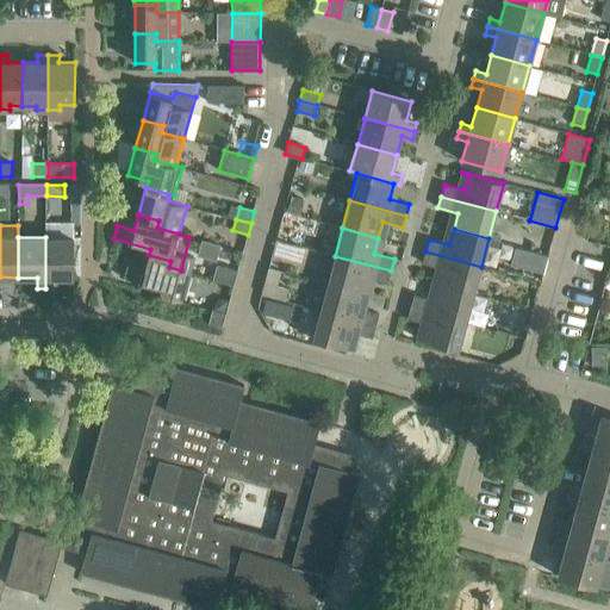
[(74,237),(45,237),(45,288),(54,288),(54,278),(74,278),(74,237)]
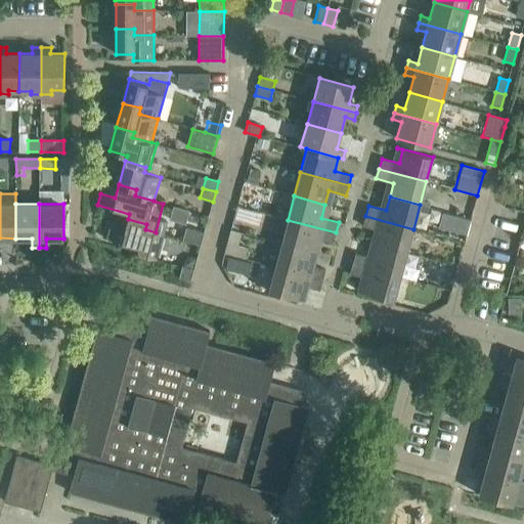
[(173,206),(169,219),(185,224),(189,210),(173,206)]
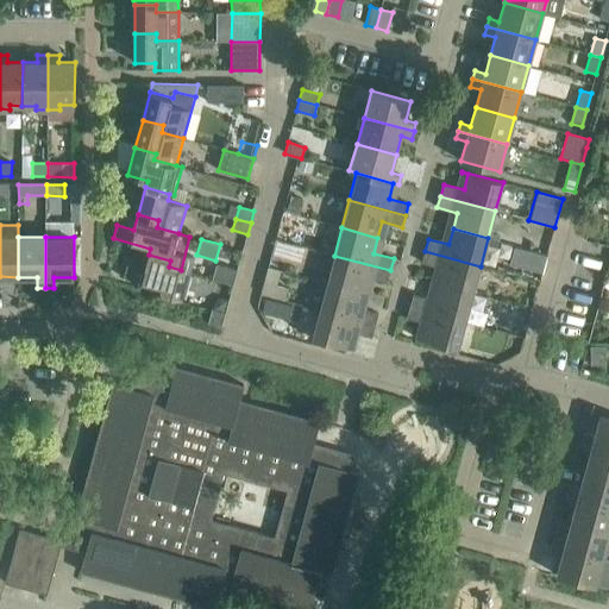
[(516,246),(510,265),(541,274),(547,256),(516,246)]
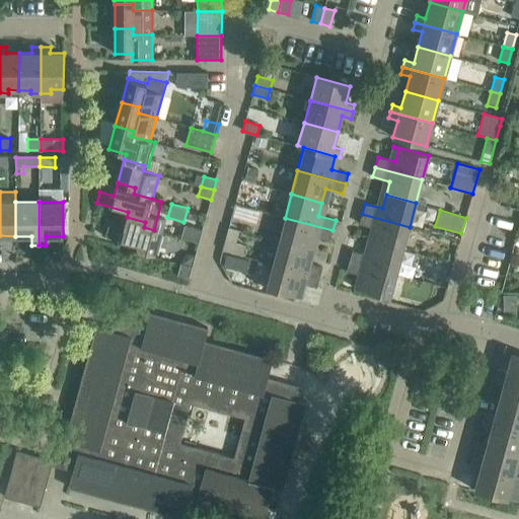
[(402,250),(410,227),(362,214),(360,223),(376,228),(373,242),(402,250)]
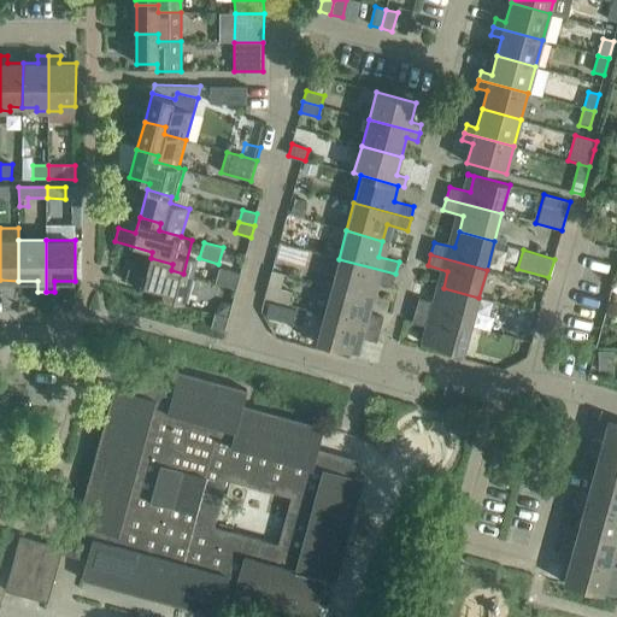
[(191,276),(183,274),(171,270),(172,264),(151,258),(146,272),(129,268),(125,282),(163,292),(162,299),(183,305),(191,276)]
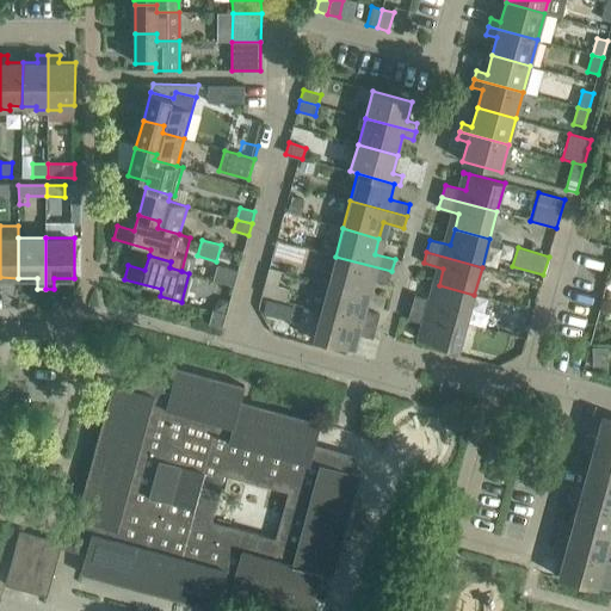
[(388,283),(392,271),(335,257),(328,284),(364,294),(368,278),(388,283)]
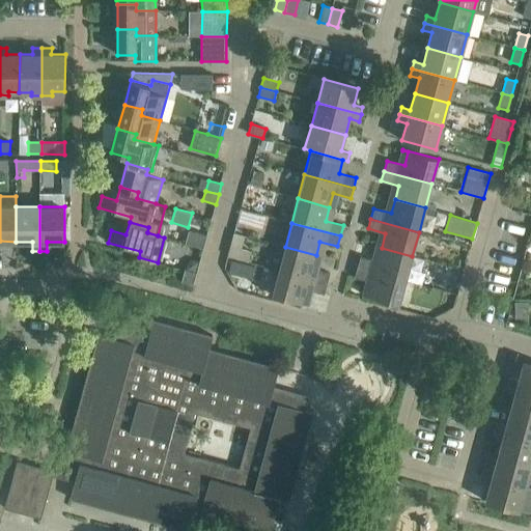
[(203,249),(207,235),(189,230),(186,244),(203,249)]
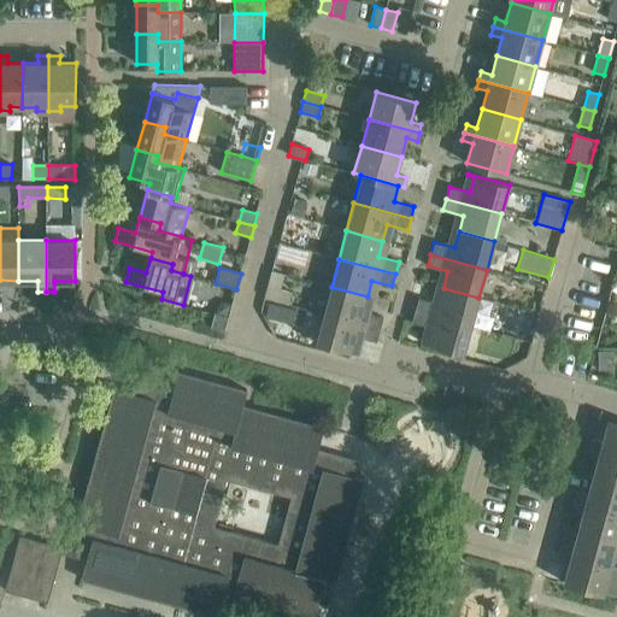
[(283,274),(272,270),(265,298),(293,306),(293,305),(289,304),(292,293),(280,289),(283,274)]
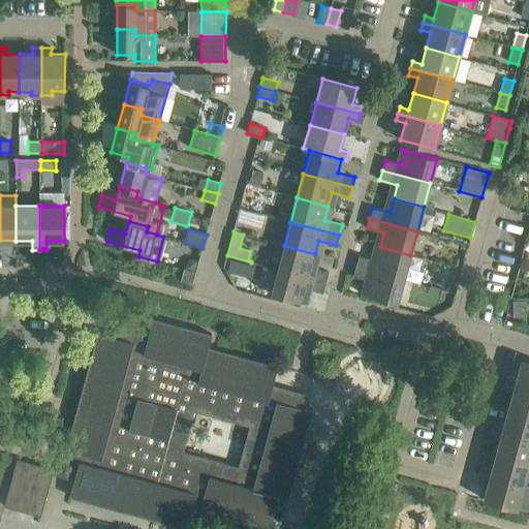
[(311,268),(315,254),(284,246),(278,270),(325,283),(329,273),(311,268)]
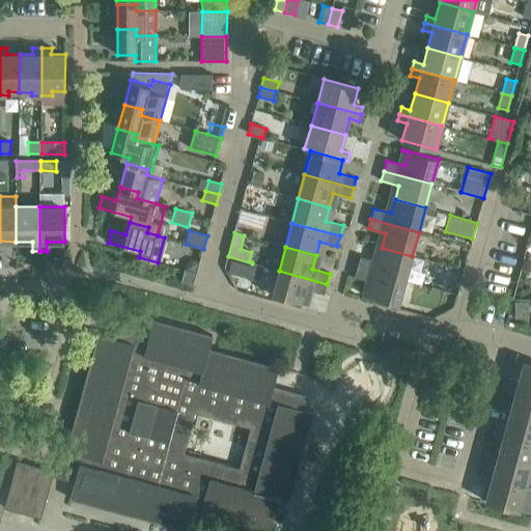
[(406,280),(412,256),(382,248),(378,261),(360,256),(358,267),(406,280)]
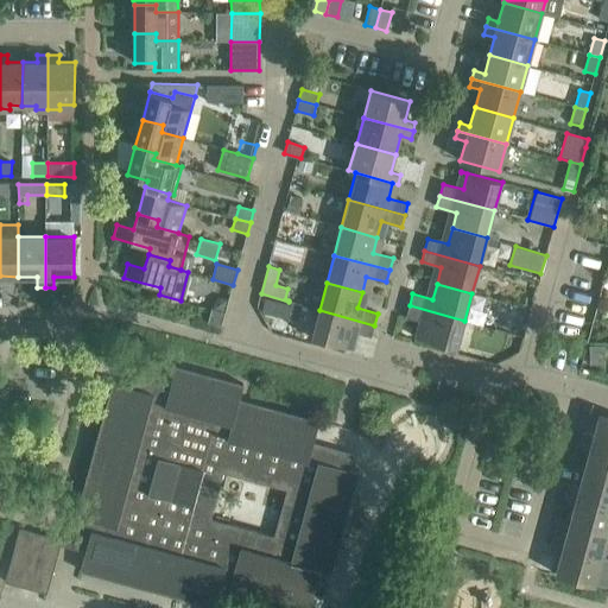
[(278,304),(266,301),(263,314),(274,317),(278,304)]
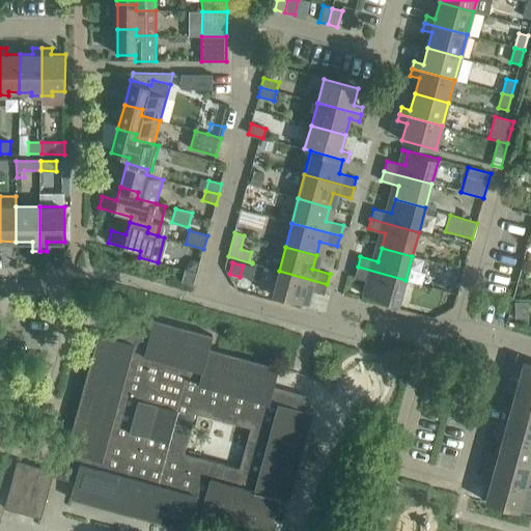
[(456,295),(464,271),(438,263),(431,287),(456,295)]
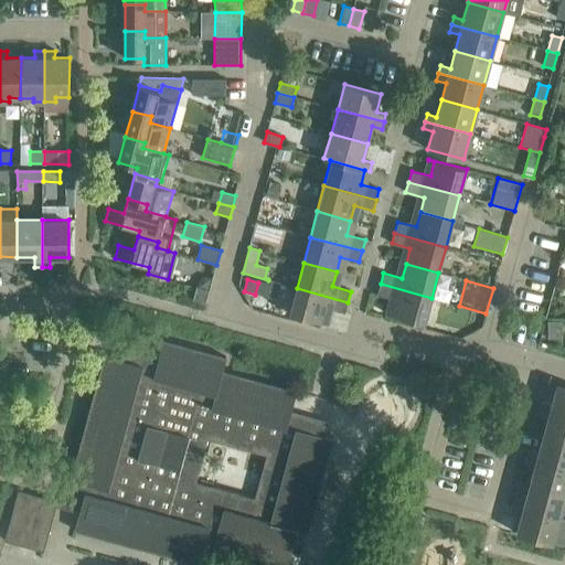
[(425,324),(432,298),(381,284),(377,295),(396,300),(393,313),(386,312),(386,313),(425,324)]
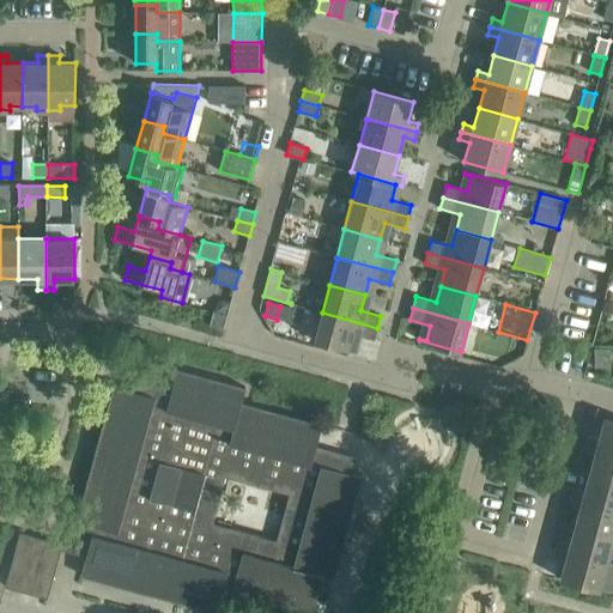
[(224,329),(228,315),(213,311),(210,325),(224,329)]
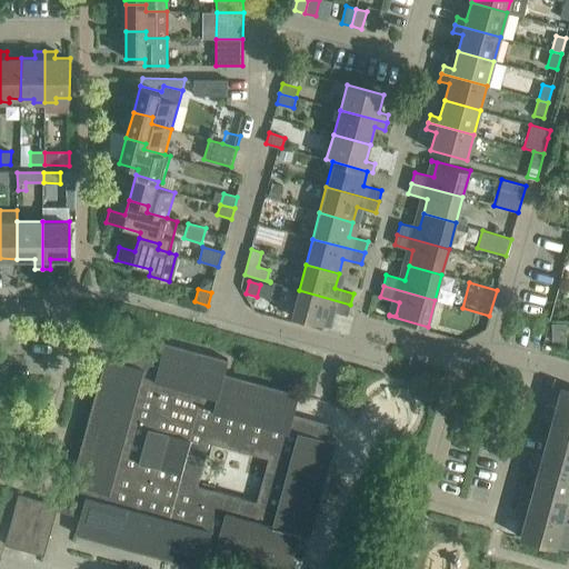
[(348,316),(350,305),(299,290),(292,317),(330,327),(331,326),(325,325),(329,310),(348,316)]
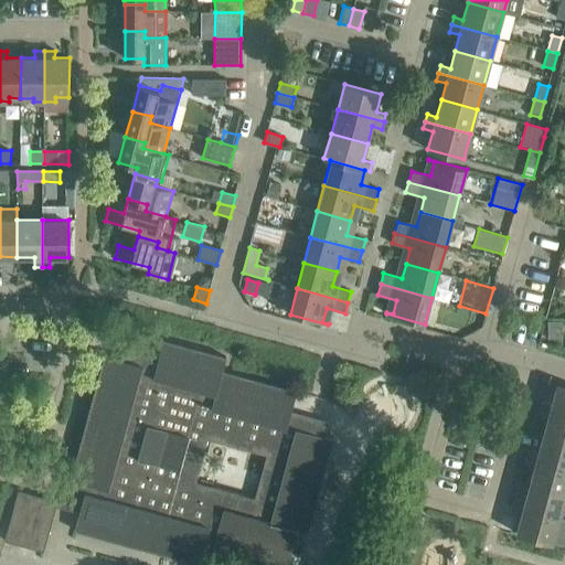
[(333,440),(333,439),(321,436),(324,425),(290,416),(297,391),(296,391),(295,392),(222,372),(226,356),(225,356),(224,359),(164,342),(164,340),(163,340),(158,359),(146,355),(147,351),(127,345),(123,360),(105,354),(71,479),(97,487),(95,494),(85,492),(75,530),(199,564),(204,544),(280,564),(287,564),(297,532),(307,534),(326,461),(331,439),(333,440)]
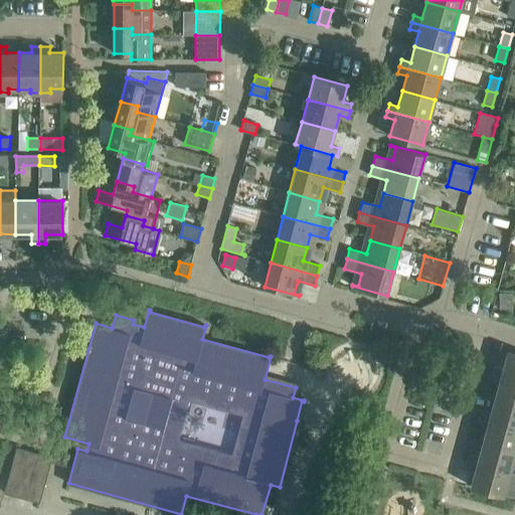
[(514,353),(507,352),(503,368),(494,365),(493,372),(514,377),(514,353)]
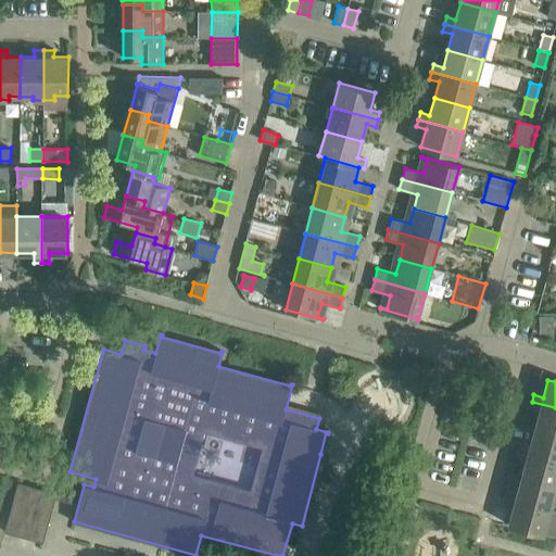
[(555,433),(555,407),(532,402),(530,409),(539,412),(534,428),(555,433)]
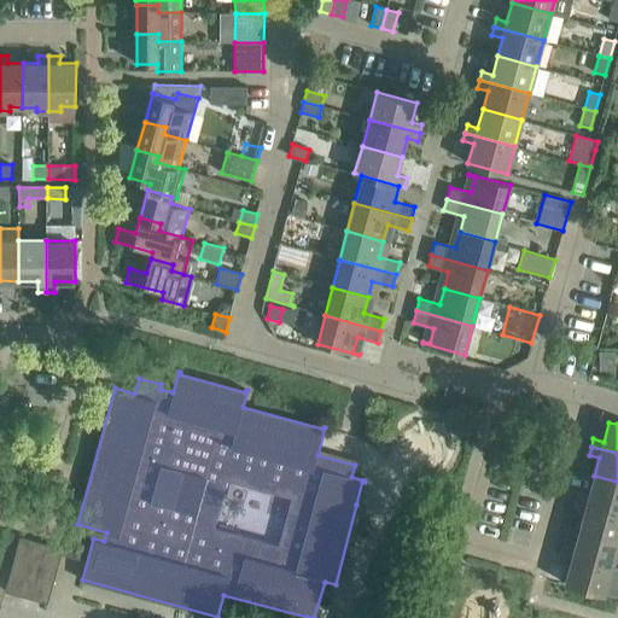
[(617,482),(594,476),(589,495),(578,491),(576,500),(617,511),(617,482)]
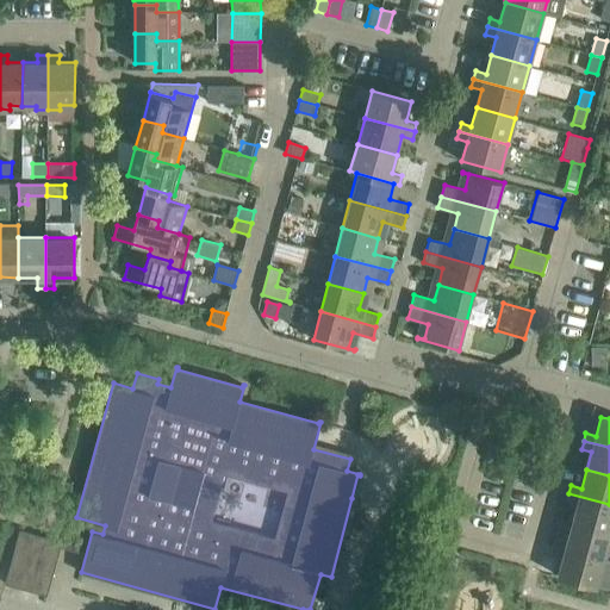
[(609,504),(568,493),(566,502),(577,504),(572,523),(609,533),(609,504)]
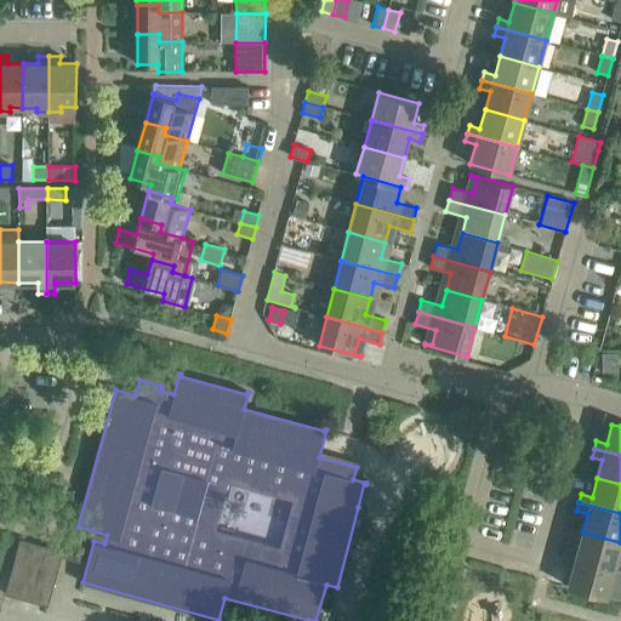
[(620,545),(620,542),(582,533),(577,551),(567,547),(564,557),(614,570),(620,545)]
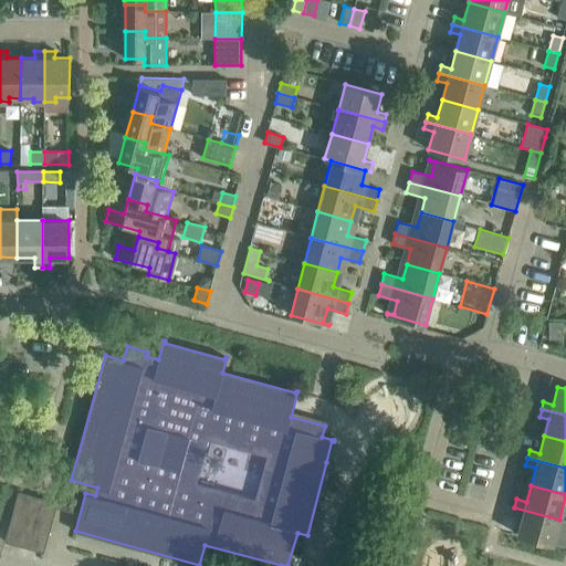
[(44,552),(58,502),(44,499),(31,548),(44,552)]
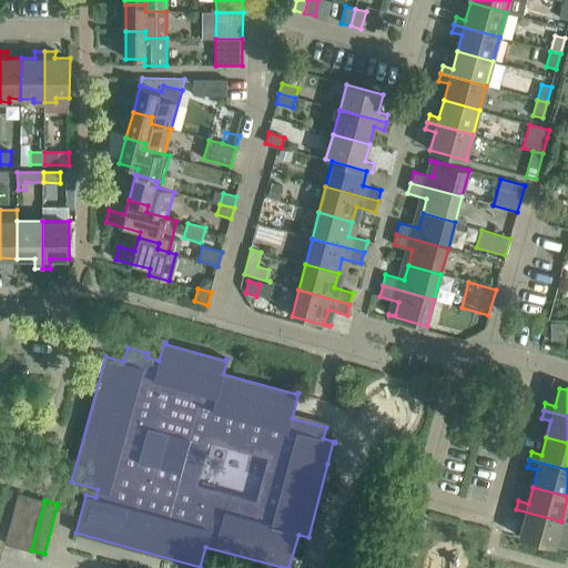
[(561,521),(516,509),(514,516),(524,518),(519,536),(555,546),(561,521)]
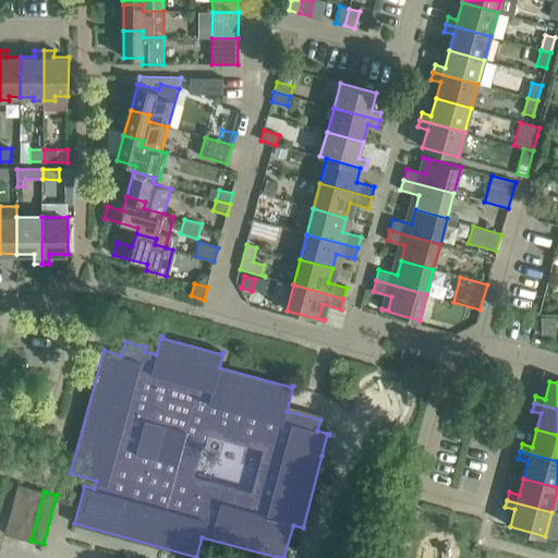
[(287,547),(283,557),(293,557),(296,549),(287,547)]
